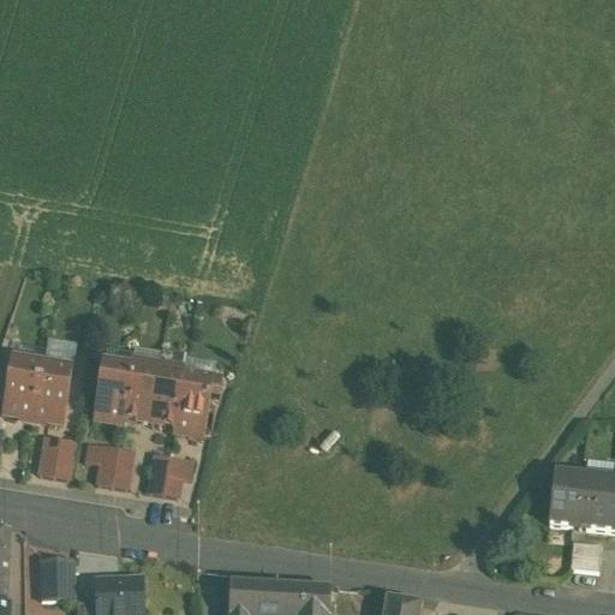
[(42,363),(12,358),(3,415),(34,419),(42,363)]
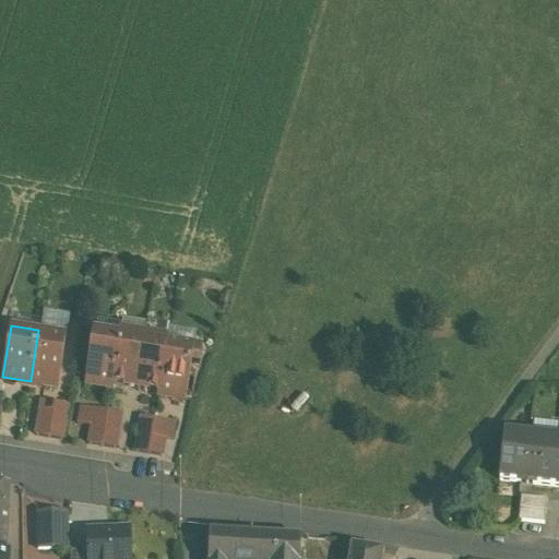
[(67,334),(38,330),(31,381),(58,385),(67,334)]
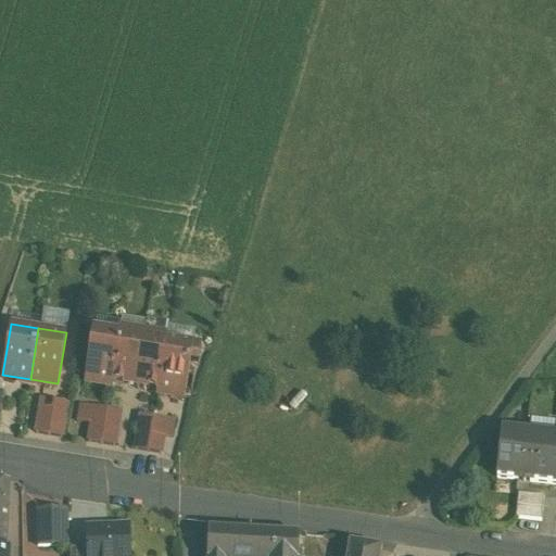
[(119,333),(93,328),(85,379),(112,383),(112,379),(119,333)]
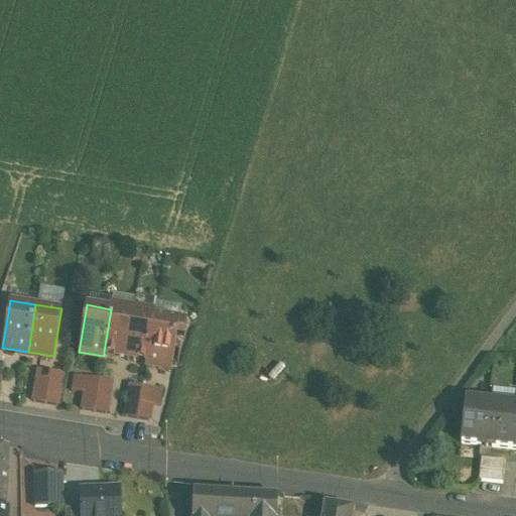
[(134,307),(112,304),(111,309),(104,352),(126,355),(134,307)]
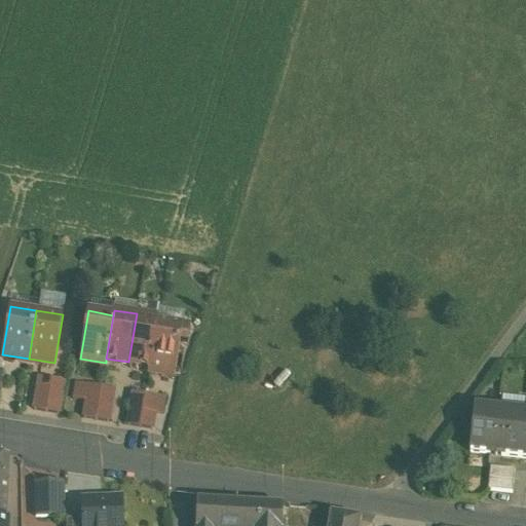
[(158,316),(137,313),(128,362),(150,366),(157,323),(158,316)]
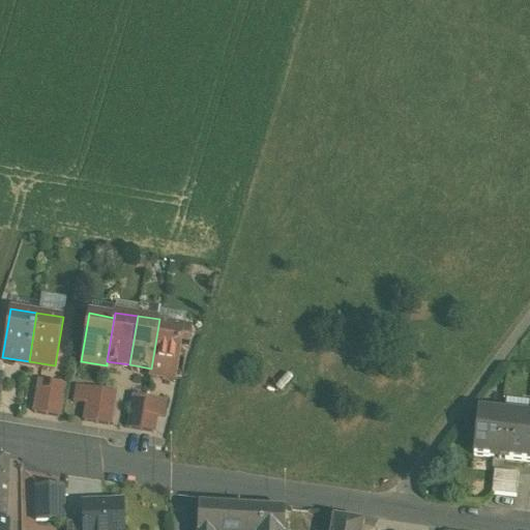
[(184,329),(158,325),(151,369),(150,373),(177,377),(184,329)]
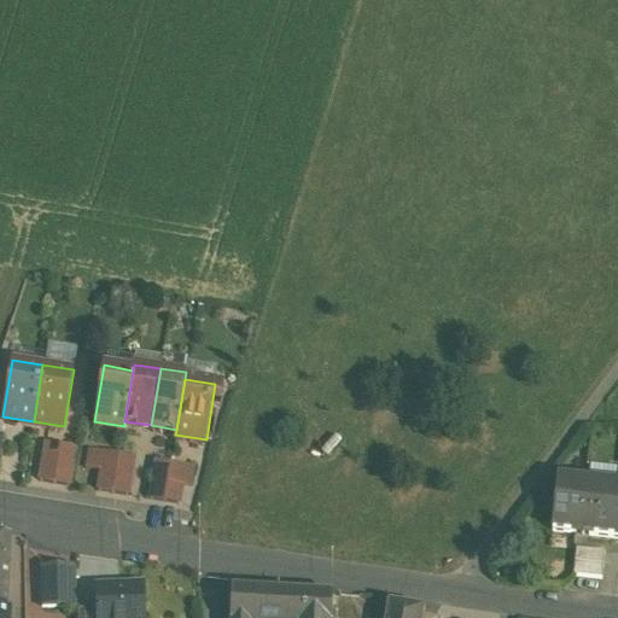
[(70,487),(76,449),(47,445),(41,483),(70,487)]
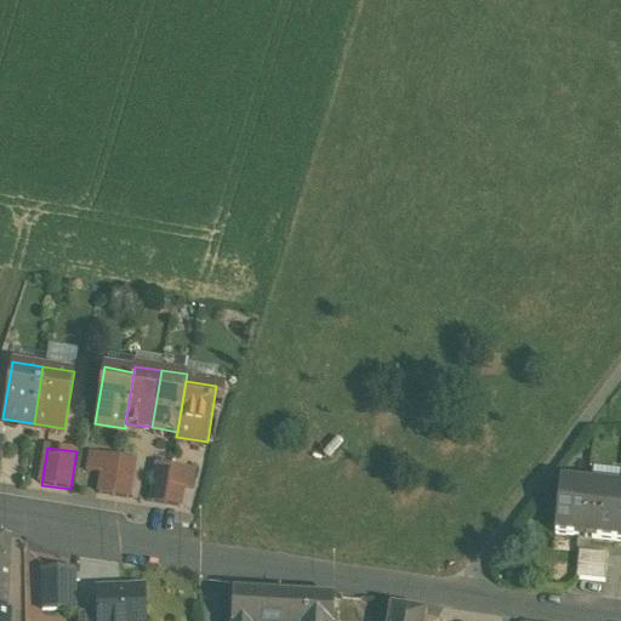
[(102,474),(106,457),(91,455),(89,472),(102,474)]
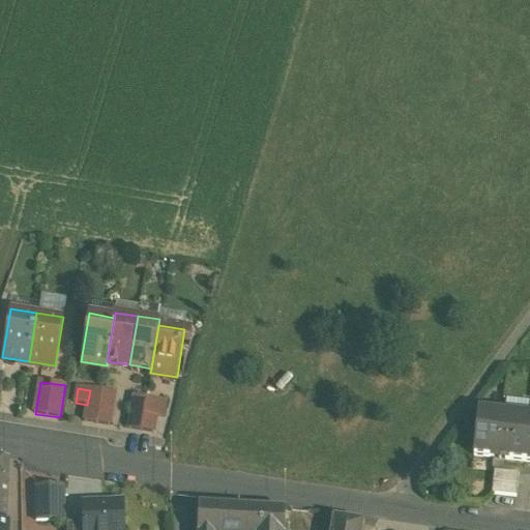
[(84,422),(97,424),(102,392),(90,390),(87,405),(84,422)]
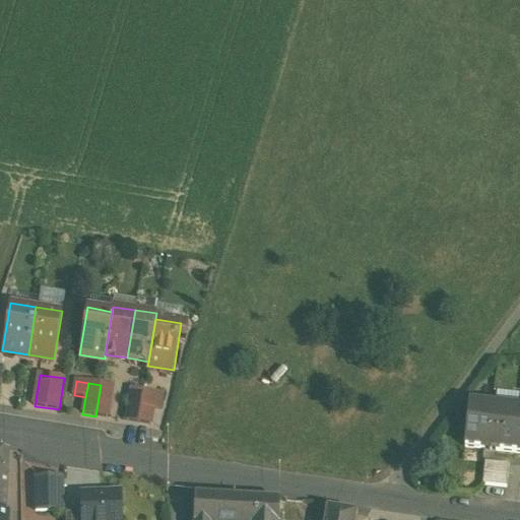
[(101,385),(95,416),(107,418),(113,387),(101,385)]
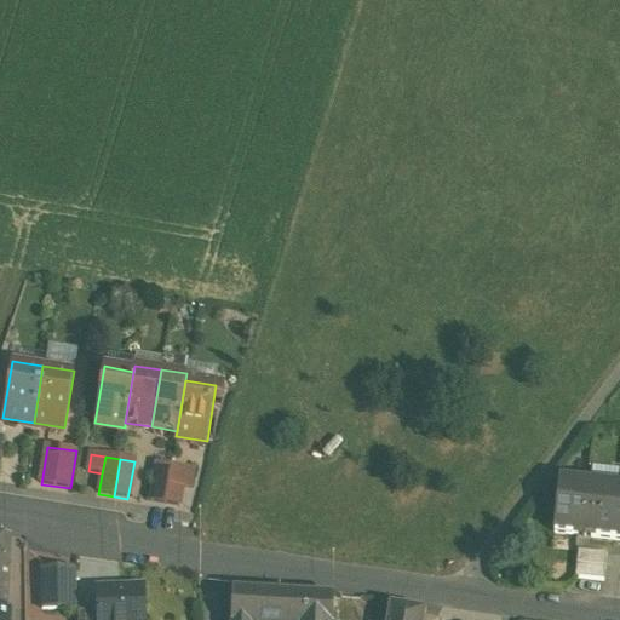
[(193,469),(171,465),(170,475),(165,504),(179,506),(183,487),(190,488),(193,469)]
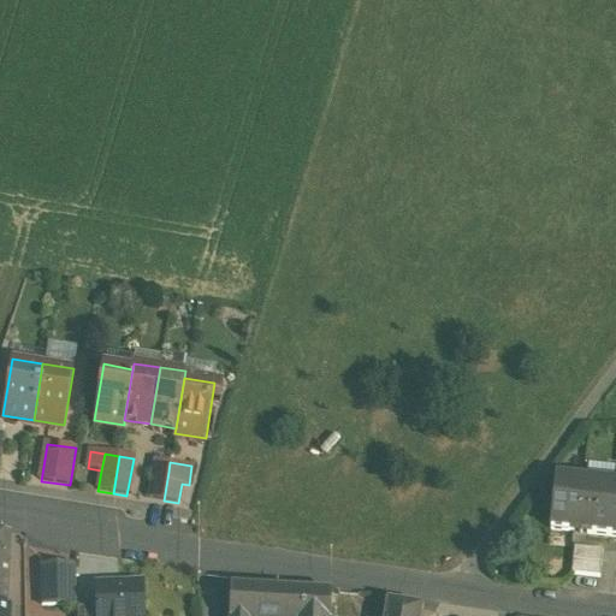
[(169,472),(154,469),(149,498),(164,501),(169,472)]
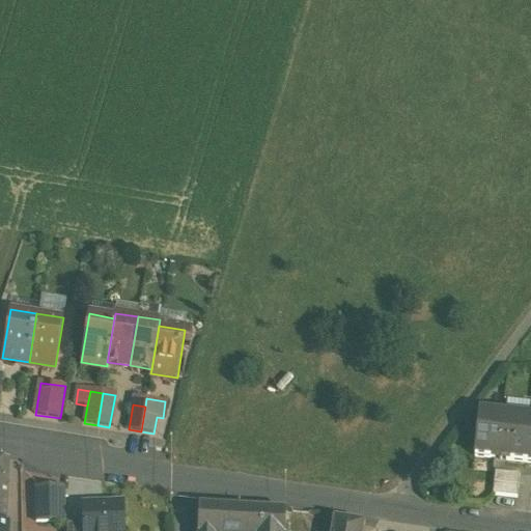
[(504,415),(479,412),(474,457),(500,460),(504,415)]
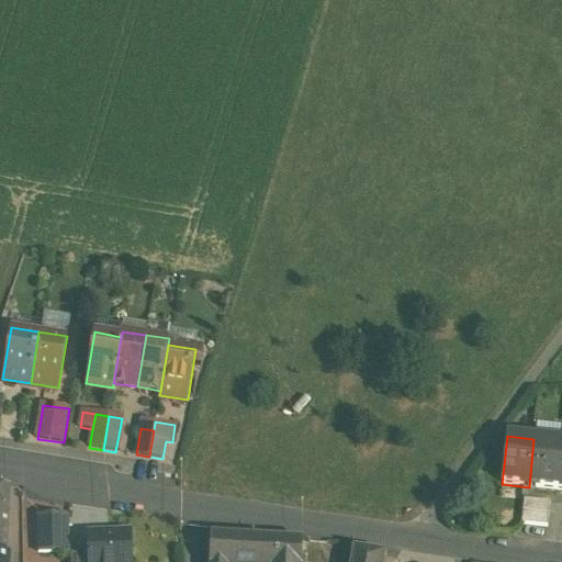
[(560,442),(534,439),(529,487),(554,490),(560,442)]
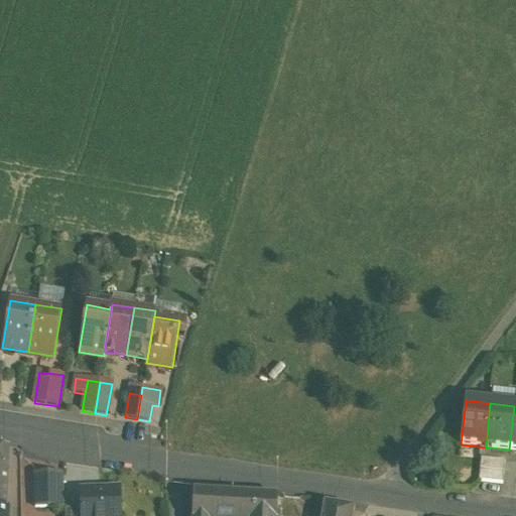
[(8,446),(0,446),(0,486),(7,486),(8,446)]
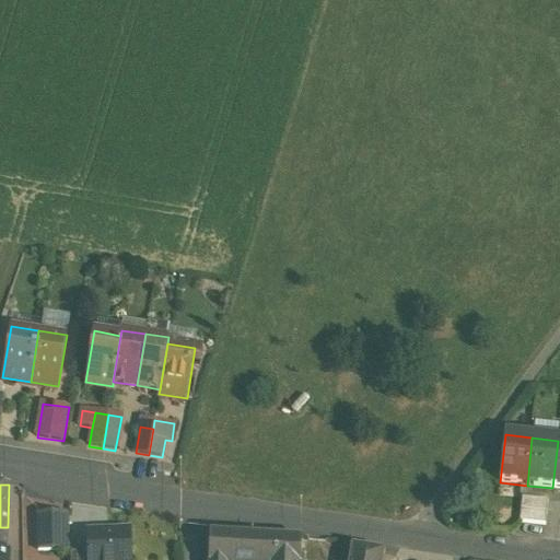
[(548,501),(522,498),(521,510),(546,513),(548,501)]
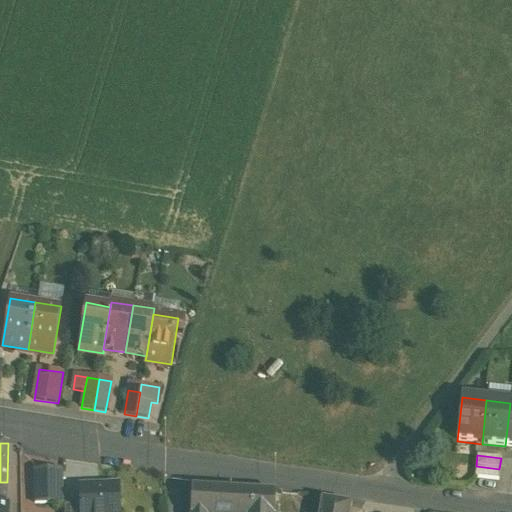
[(499,469),(476,466),(474,477),(498,480),(499,469)]
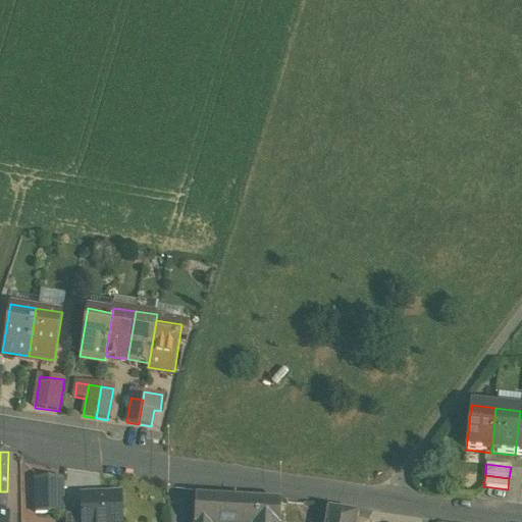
[(62,479),(35,480),(36,514),(63,513),(62,479)]
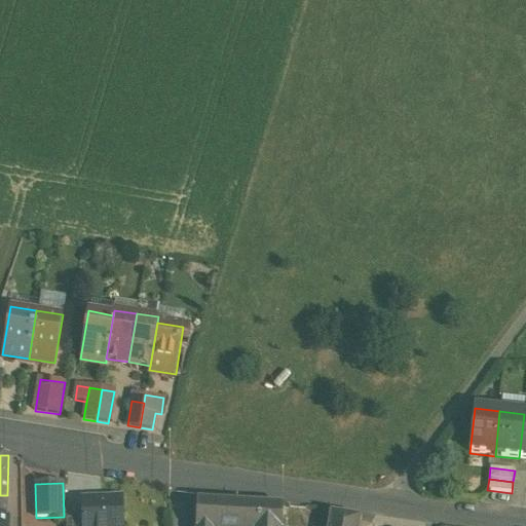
[(122,525),(121,502),(81,503),(81,519),(81,525),(122,525)]
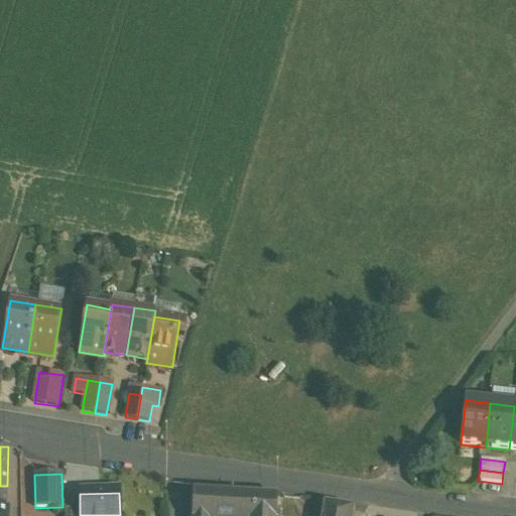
[(276,497),(194,494),(192,515),(255,515),(256,506),(275,508),(276,497)]
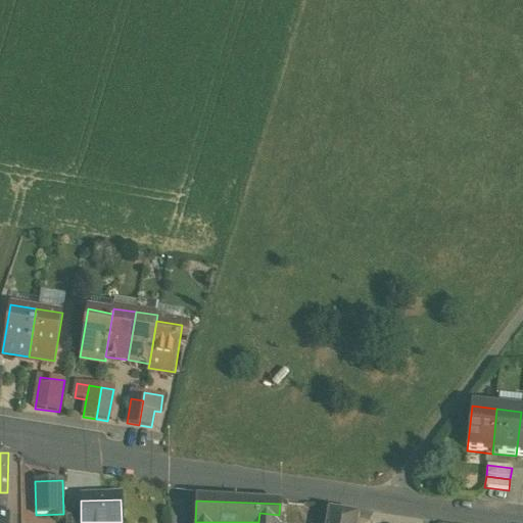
[(278,522),(279,515),(259,513),(258,522),(278,522)]
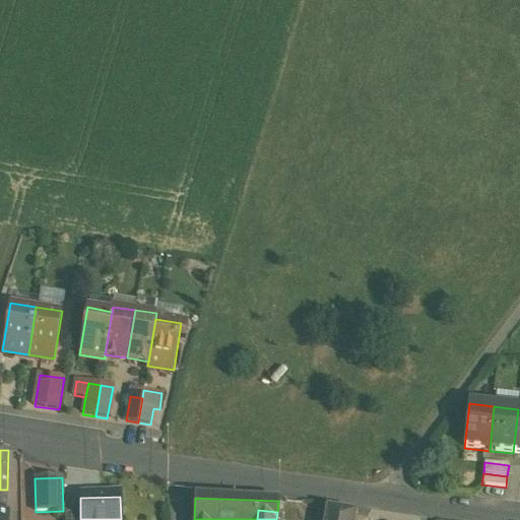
[(353,519),(355,514),(329,510),(326,519),(353,519)]
